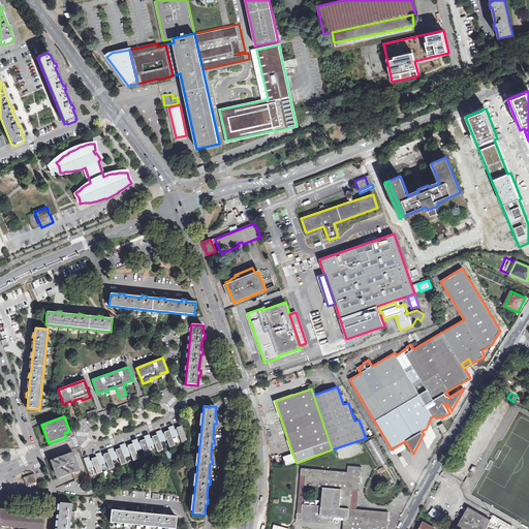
[(423,435),(428,445),(436,435),(429,423),(426,429),(422,431),(424,434),(423,435)]
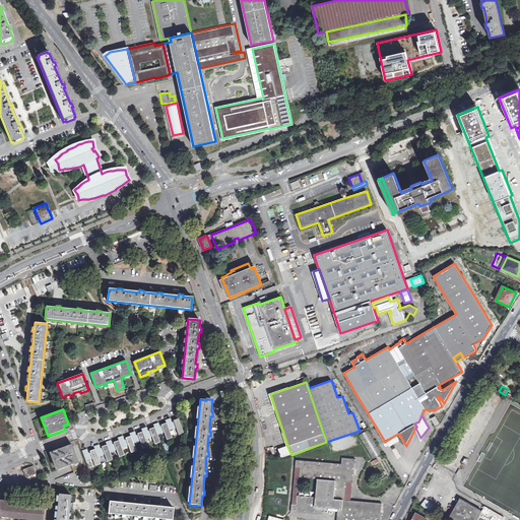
[(440,424),(436,415),(431,418),(436,427),(440,424)]
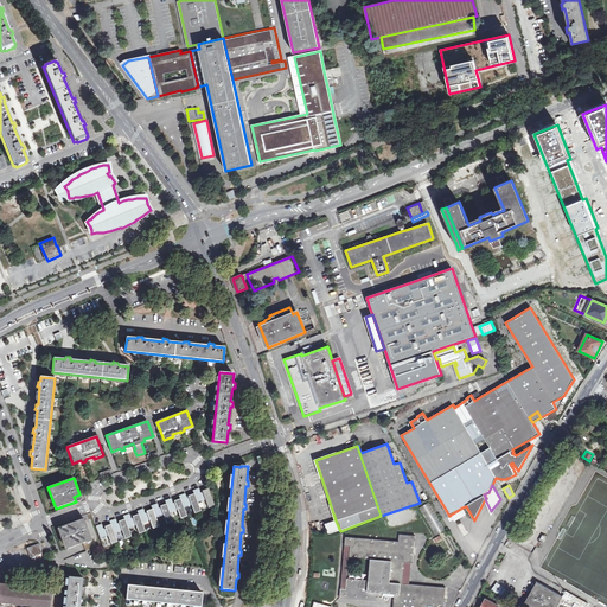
[(199,489),(193,491),(195,494),(198,503),(205,500),(209,509),(215,506),(209,489),(203,491),(203,493),(202,493),(199,489)]
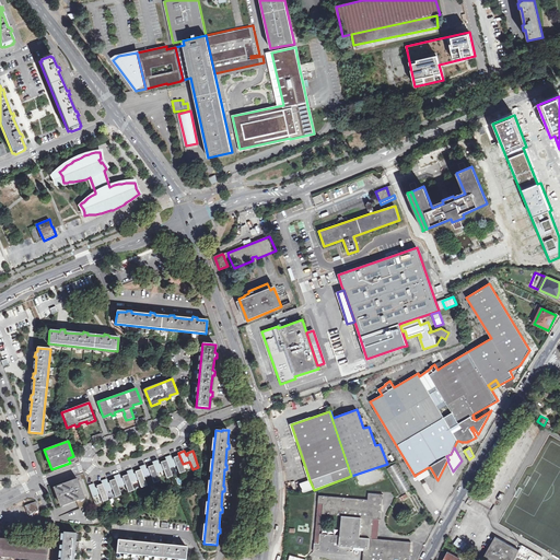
[(171,456),(165,458),(166,461),(170,468),(177,466),(179,474),(185,471),(183,464),(179,456),(174,457),(175,459),(173,461),(171,456)]
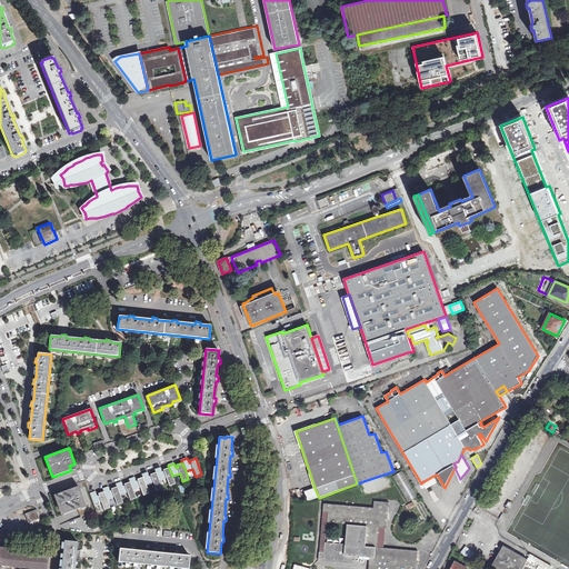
[(161,468),(156,470),(157,472),(159,481),(167,478),(170,486),(176,485),(172,476),(169,468),(163,470),(165,471),(162,472),(161,468)]
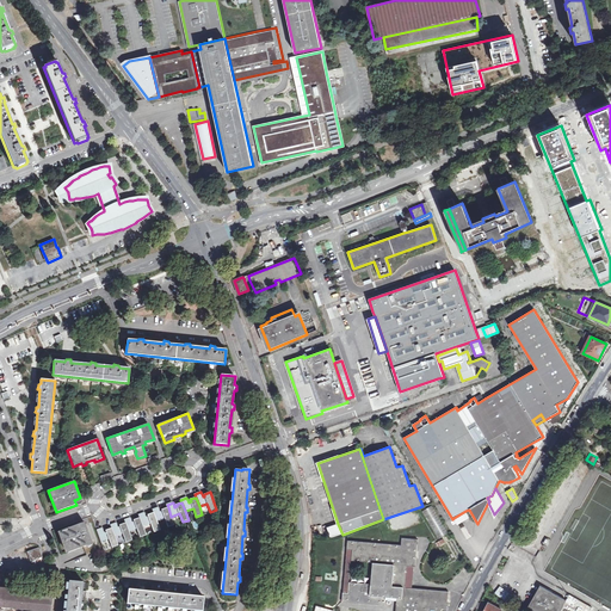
[(432,505),(423,511),(438,538),(449,532),(432,505)]
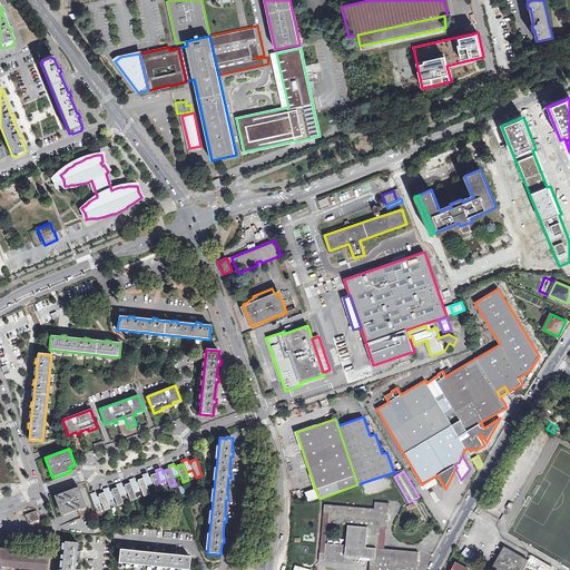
[(148,473),(143,475),(144,479),(147,487),(154,483),(157,492),(163,490),(159,482),(157,473),(151,475),(151,478),(149,478),(148,473)]
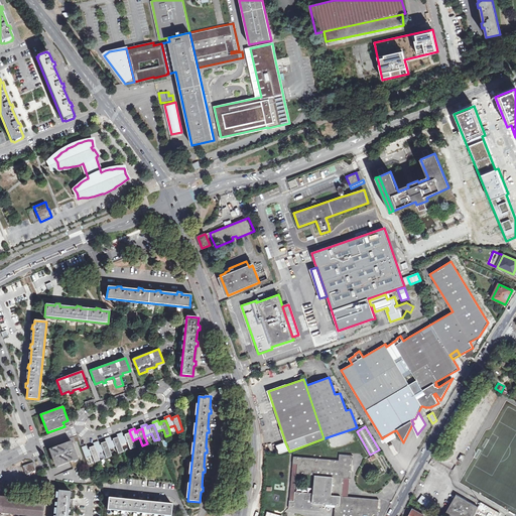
[(393,431),(383,437),(386,442),(396,436),(393,431)]
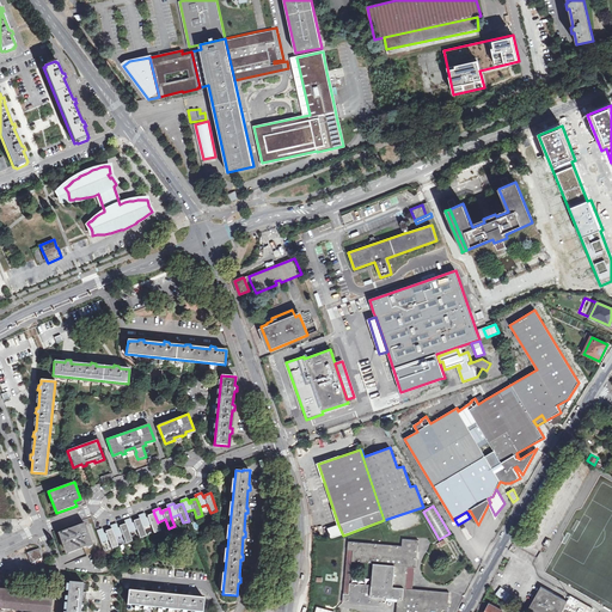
[(145,514),(139,516),(140,519),(144,527),(151,525),(154,533),(160,531),(158,522),(154,514),(148,515),(150,518),(147,519),(145,514)]
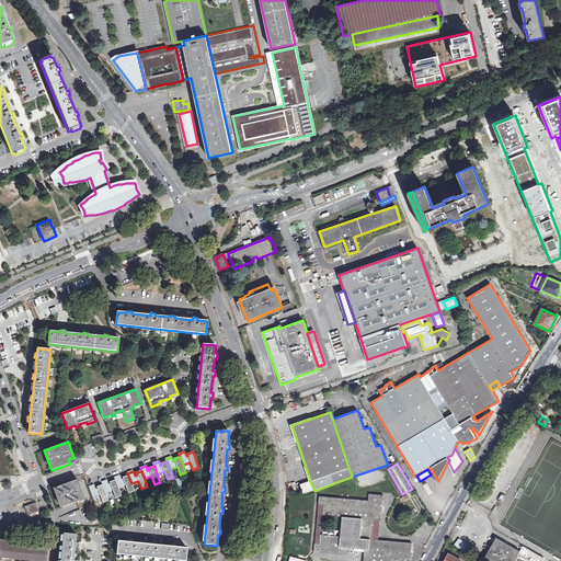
[(119,476),(114,478),(115,481),(117,489),(125,485),(128,494),(135,491),(132,483),(128,476),(122,478),(123,480),(121,480),(119,476)]
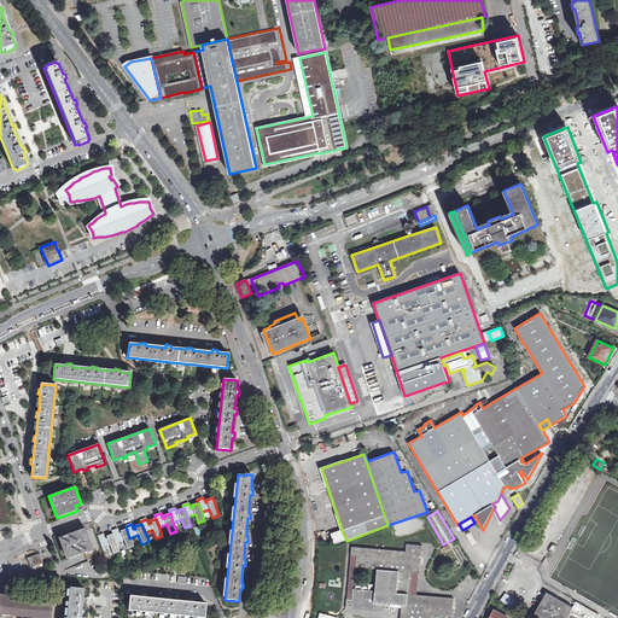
[(118,529),(112,531),(114,535),(116,543),(124,540),(128,549),(133,547),(129,538),(127,530),(121,531),(122,534),(120,534),(118,529)]
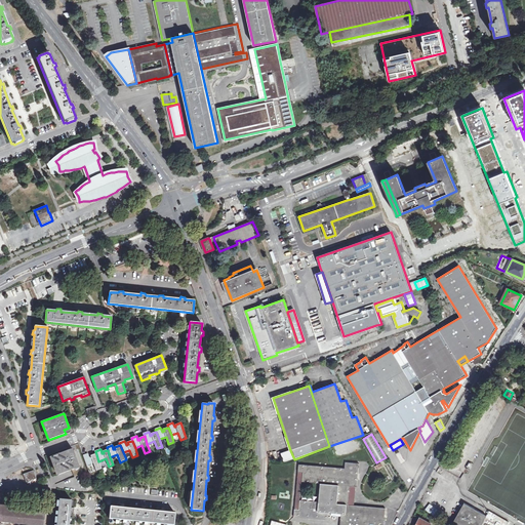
[(50,456),(57,475),(79,468),(74,452),(69,454),(68,450),(50,456)]
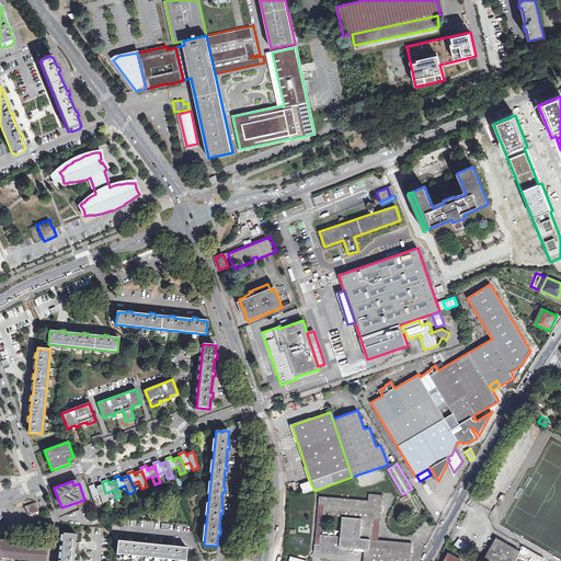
[(300,484),(304,493),(306,493),(315,491),(310,481),(300,484)]
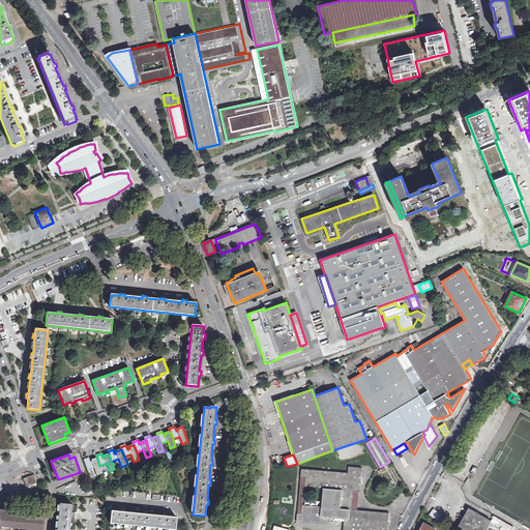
[(89,459),(84,461),(87,470),(94,468),(97,475),(102,473),(99,466),(97,459),(92,461),(92,462),(90,463),(89,459)]
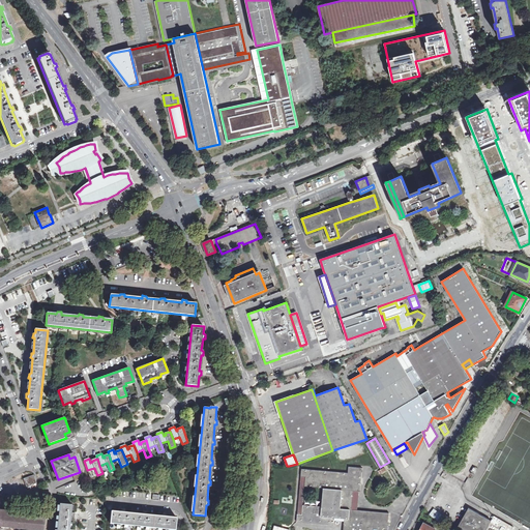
[(302,469),(301,476),(305,477),(305,487),(323,488),(342,490),(341,508),(350,509),(352,509),(354,491),(360,492),(362,468),(349,467),(349,473),(302,469)]
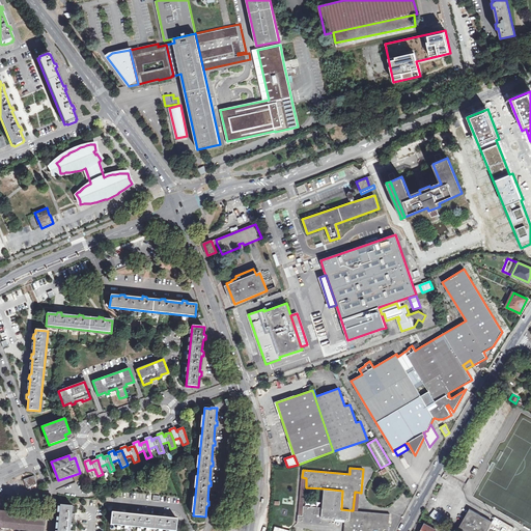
[(37,484),(34,476),(24,479),(27,487),(37,484)]
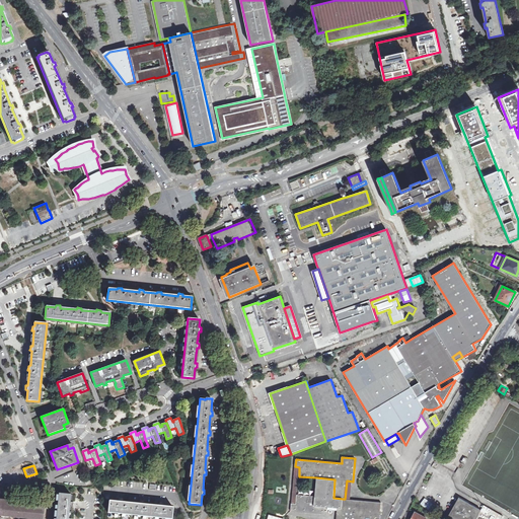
[(314,506),(328,507),(338,508),(343,508),(343,499),(334,498),(335,479),(316,477),(315,497),(314,506)]
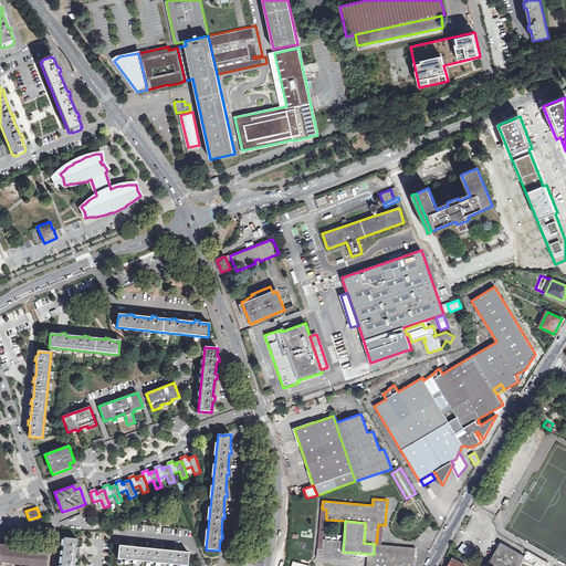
[(76,553),(77,552),(79,552),(79,549),(79,547),(76,547),(77,540),(64,538),(61,565),(76,565),(74,565),(76,553)]
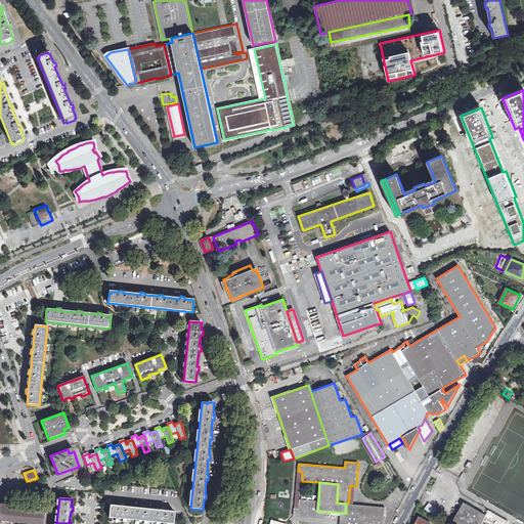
[(299,509),(295,508),(294,516),(331,519),(332,512),(317,511),(318,501),(300,499),(299,509)]
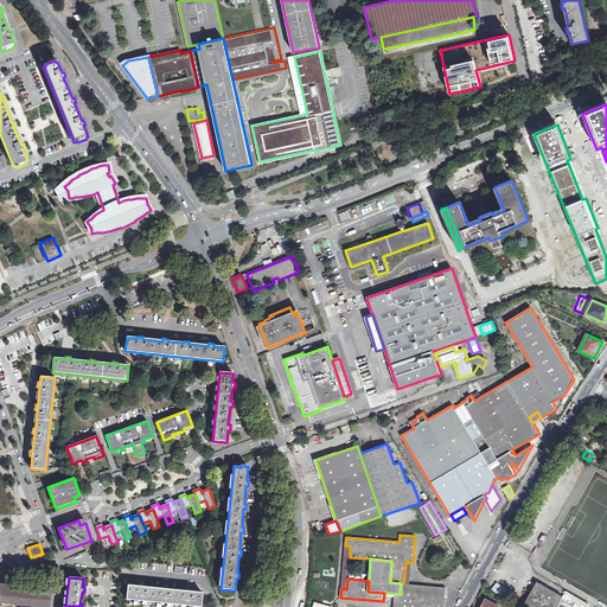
[(537,581),(523,605),(525,606),(556,606),(563,596),(562,596),(551,589),(537,581)]
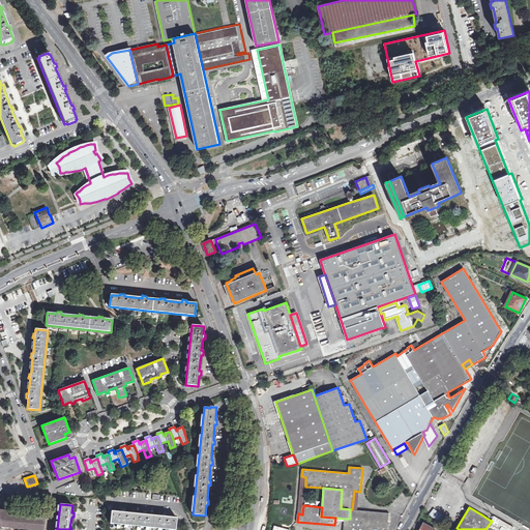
[(428,513),(436,521),(441,514),(433,508),(428,513)]
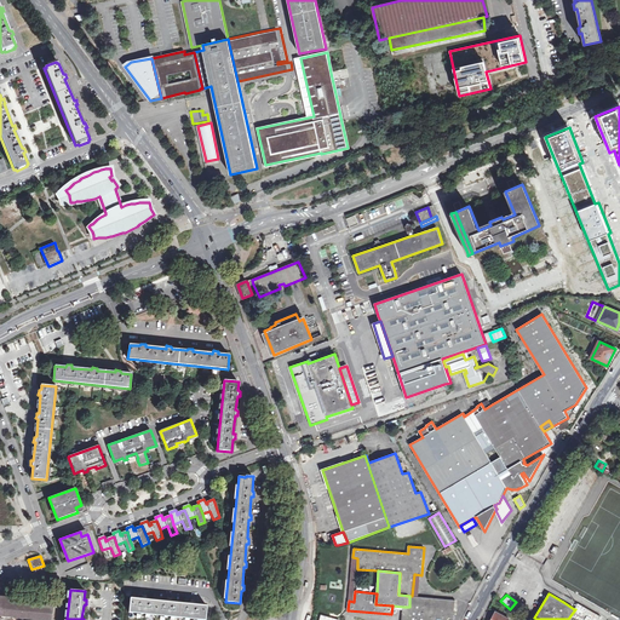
[(0,596),(0,615),(13,618),(38,619),(51,619),(53,608),(9,603),(9,598),(0,596)]
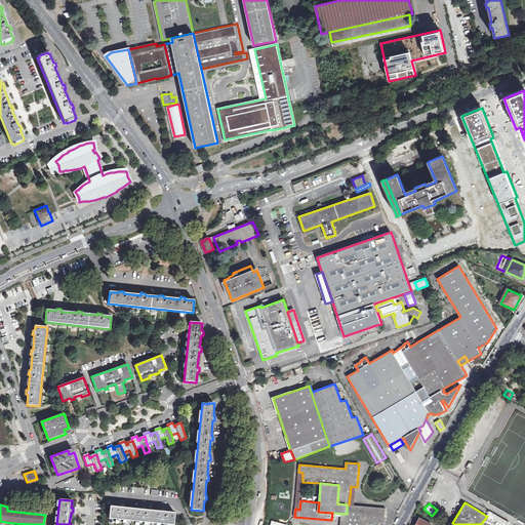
[(386,508),(349,505),(347,505),(347,514),(341,514),(339,524),(369,524),(370,524),(385,524),(386,508)]
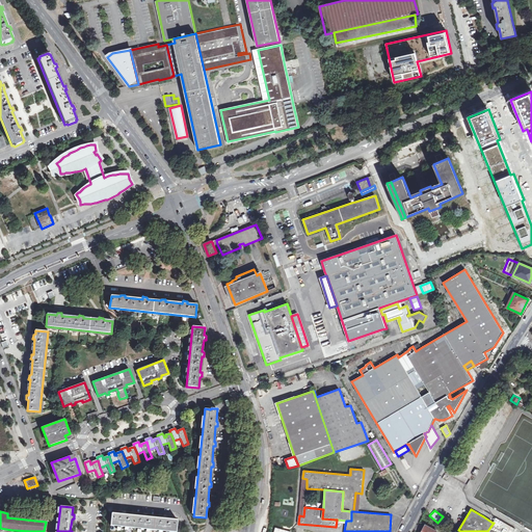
[(112,513),(110,526),(174,531),(176,531),(178,520),(168,519),(168,516),(166,516),(163,516),(163,519),(148,516),(148,514),(147,514),(143,514),(142,516),(126,514),(126,512),(123,512),(122,512),(121,514),(112,513)]
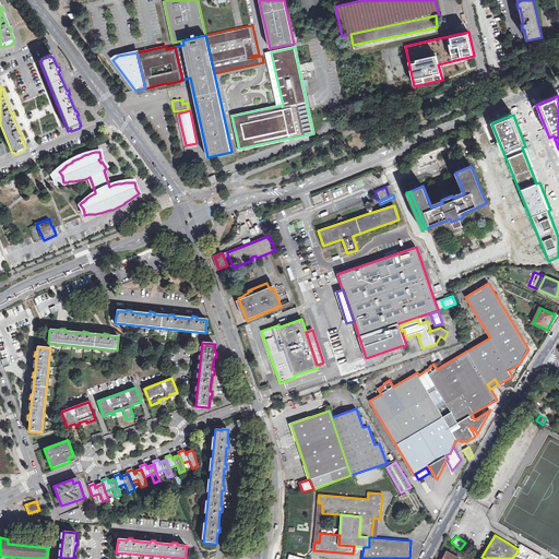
[(539,558),(542,556),(523,545),(521,544),(518,549),(519,549),(512,558),(539,558)]
